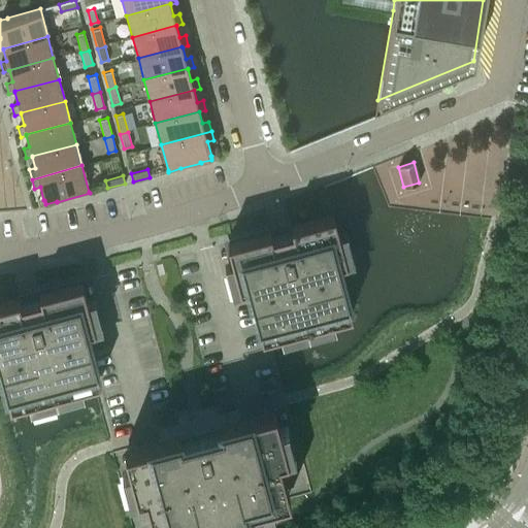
[(249,288),(262,337),(352,314),(337,263),(345,261),(333,215),(227,242),(240,290),(249,288)]
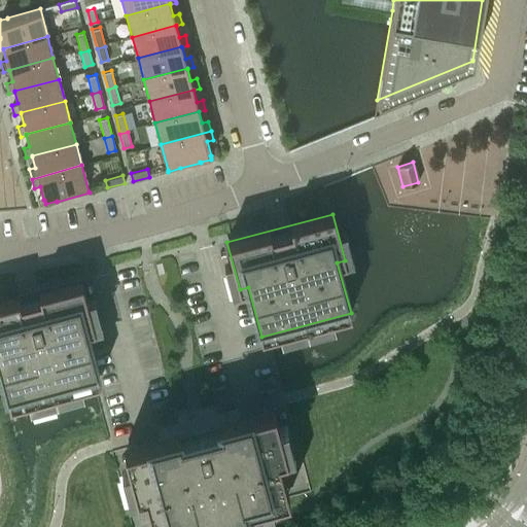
[(0,366),(10,403),(100,380),(86,330),(95,328),(81,281),(0,303),(0,366)]
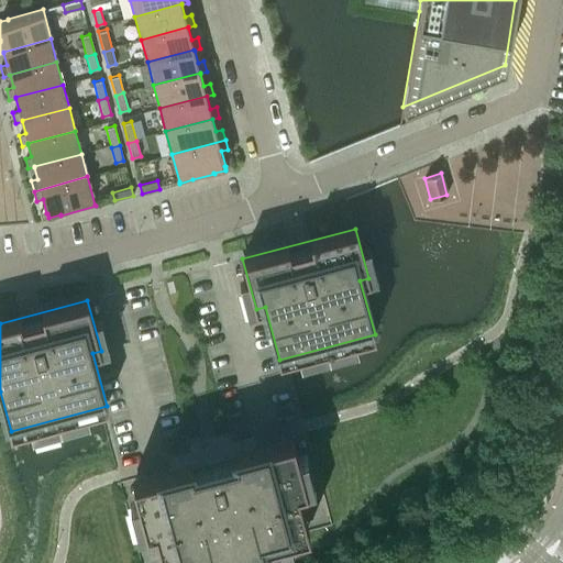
[(235,456),(192,467),(191,463),(132,478),(138,497),(129,500),(138,531),(155,527),(164,562),(218,562),(291,543),(289,536),(308,530),(297,488),(315,484),(306,452),(298,454),(293,435),(234,451),(235,456)]
